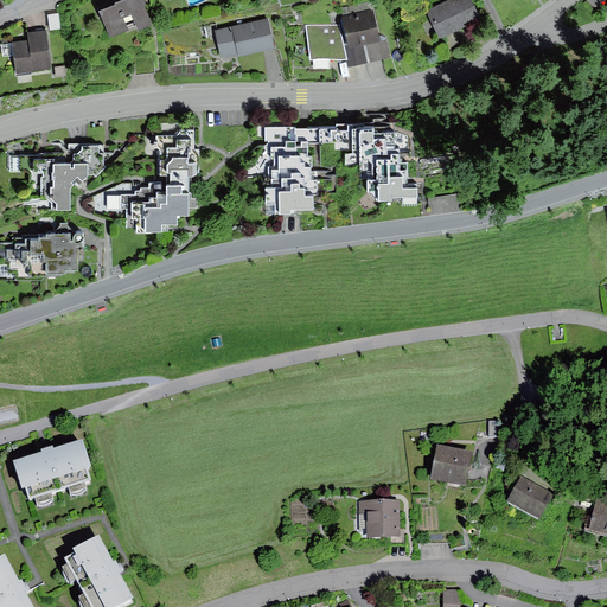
[(115,0),(100,7),(110,32),(138,20),(140,26),(152,21),(142,0),(115,0)]
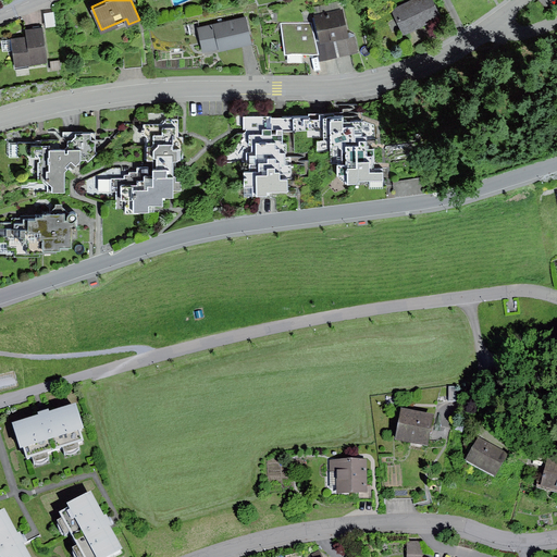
[(434,0),(409,0),(392,9),(403,33),(442,15),(434,0)]
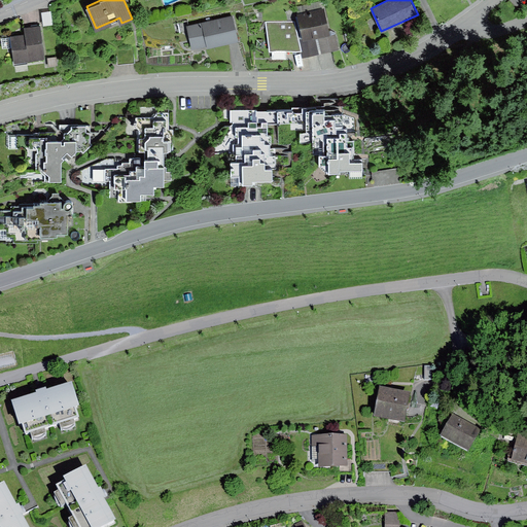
[(323,8),(299,14),(304,38),(299,39),(303,57),(339,48),(336,34),(329,36),(323,8)]
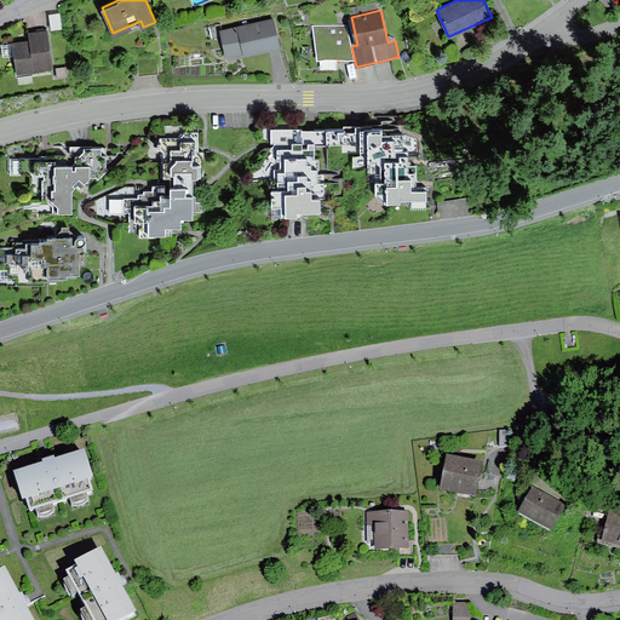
[(62,28),(61,12),(49,13),(50,29),(62,28)]
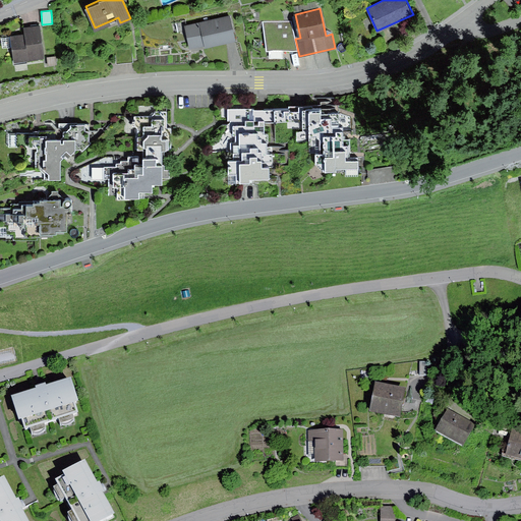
[(229,16),(186,27),(192,52),(235,41),(229,16)]
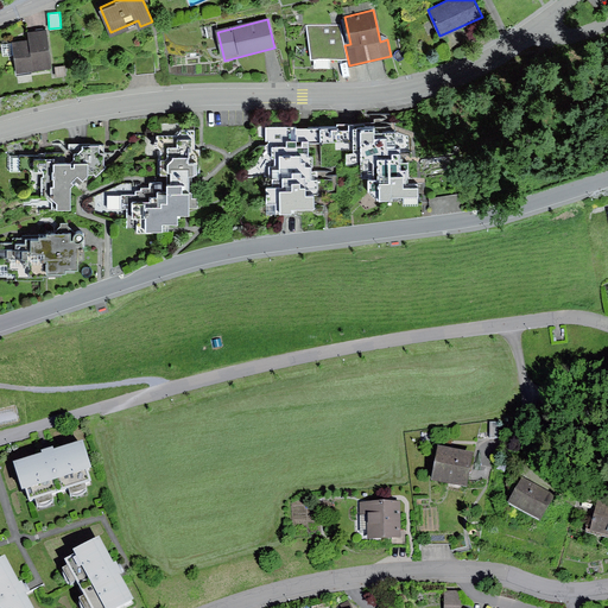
[(210,25),(201,27),(203,37),(213,35),(210,25)]
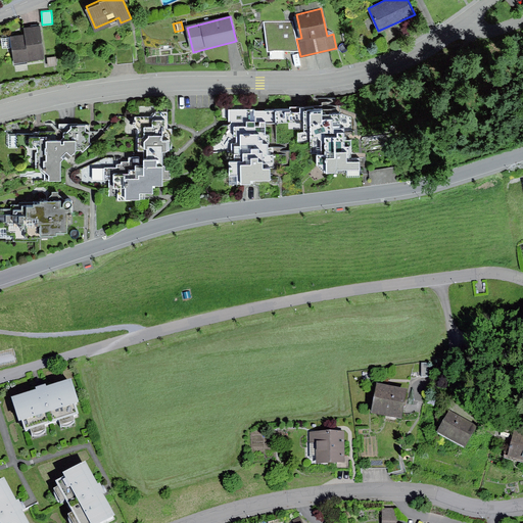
[(292,22),(264,21),(268,50),(299,50),(292,22)]
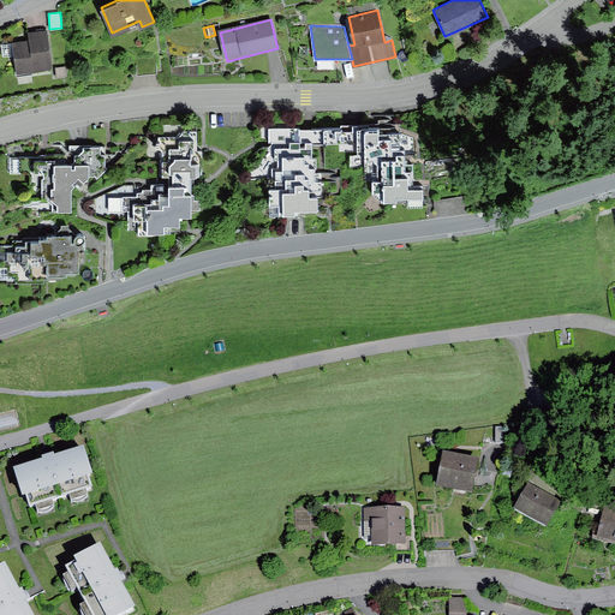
[(30,40),(13,41),(17,71),(53,66),(48,28),(29,30),(30,40)]
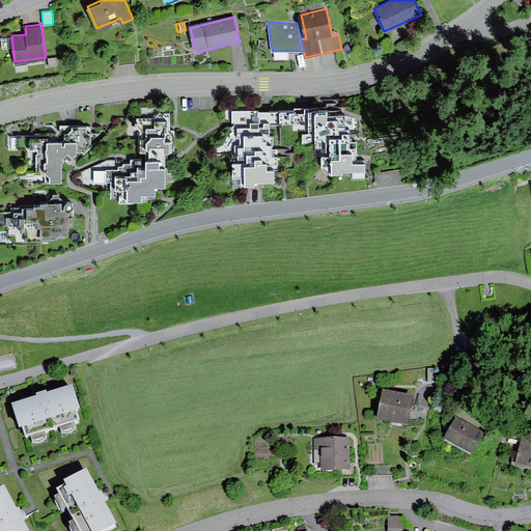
[(57,56),(48,57),(49,66),(58,65),(57,56)]
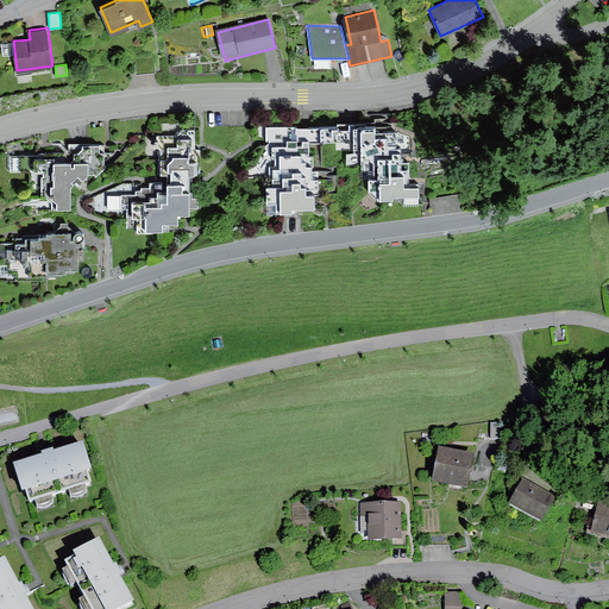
[(321,125),(321,143),(353,143),(353,151),(344,152),(344,167),(364,167),(364,159),(369,159),(369,192),(378,201),(395,200),(395,198),(421,196),(421,184),(406,184),(406,173),(402,173),(402,149),(399,149),(399,129),(376,130),(376,124),(356,124),(356,120),(349,120),(349,129),(339,129),(339,125),(321,125)]
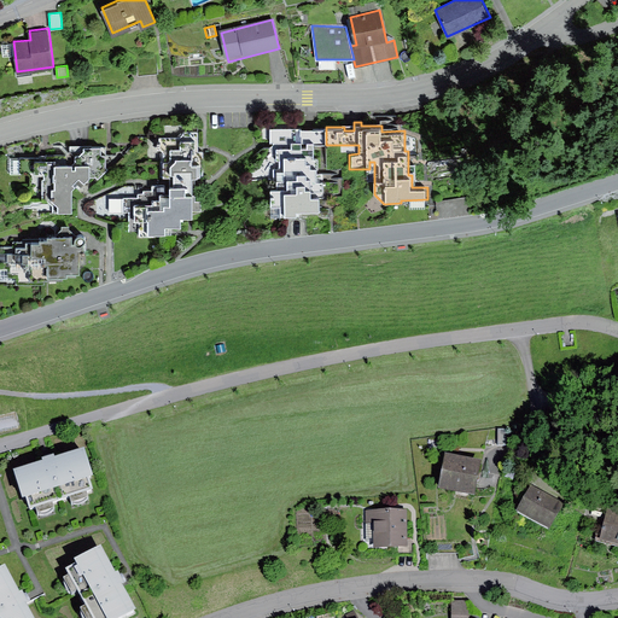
[(278,178),(286,178),(286,188),(270,188),(270,205),(281,205),(281,217),(297,217),(297,211),(319,211),(319,198),(310,198),(310,175),(318,175),(318,158),(313,158),(313,141),(299,141),(299,128),(272,128),(272,140),(293,140),(293,146),(278,146),(278,155),(284,155),(284,169),(278,169),(278,178)]
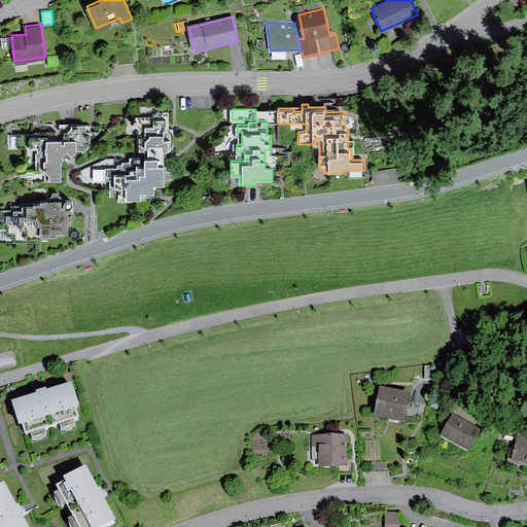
[(120,168),(103,168),(103,180),(110,180),(110,200),(146,200),(146,192),(154,192),(154,183),(165,183),(165,180),(173,180),(173,169),(167,169),(167,150),(169,150),(170,138),(164,138),(164,130),(167,130),(167,126),(169,126),(169,111),(156,111),(153,116),(138,116),(138,149),(145,149),(145,165),(138,165),(138,163),(124,163),(124,166),(120,166),(120,168)]
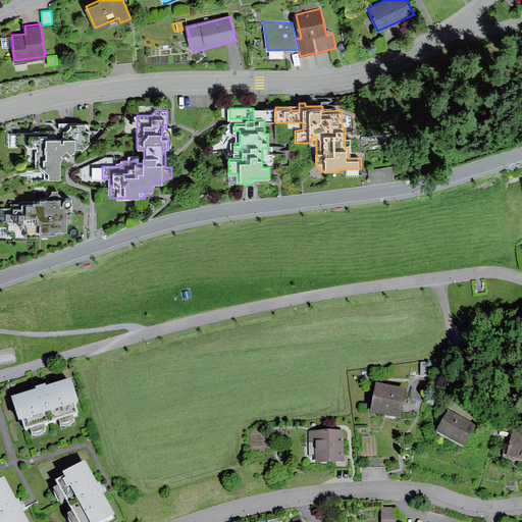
[(48,132),(7,132),(7,148),(36,148),(36,169),(45,169),(49,173),(49,179),(61,179),(61,159),(64,156),(61,154),(67,149),(71,154),(76,149),(76,144),(89,144),(89,129),(87,129),(87,121),(59,121),(59,126),(63,132),(63,140),(61,140),(61,136),(48,136),(48,132)]
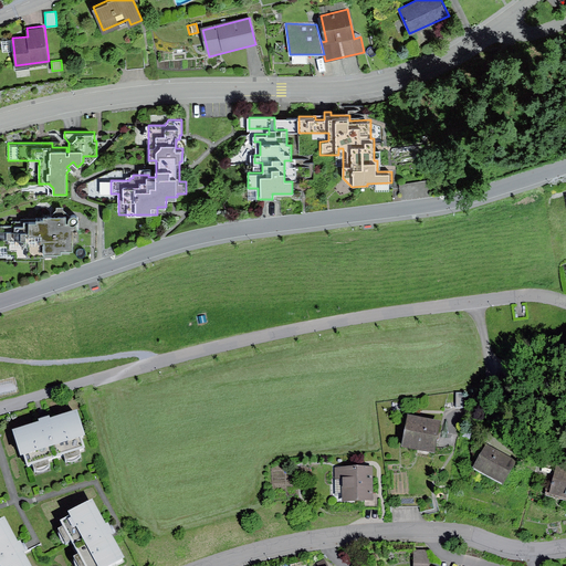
[(25,226),(0,224),(0,245),(9,245),(9,252),(16,252),(16,258),(44,257),(44,252),(60,252),(62,249),(73,249),(73,241),(80,241),(80,222),(77,222),(80,219),(79,215),(75,213),(71,213),(70,216),(70,221),(66,221),(66,213),(43,213),(43,217),(37,217),(37,219),(30,219),(30,220),(25,220),(25,226)]
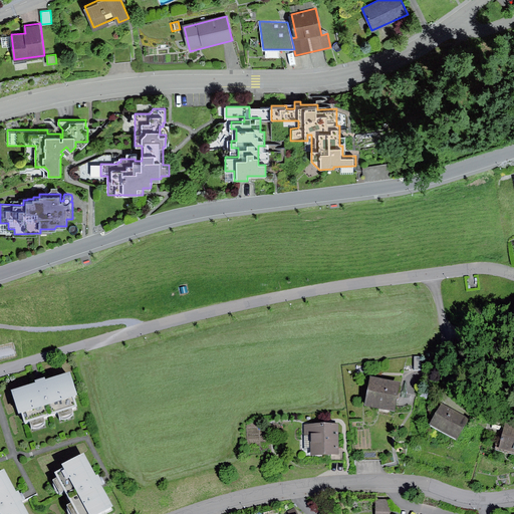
[(414,357),(414,370),(422,370),(422,357),(414,357)]
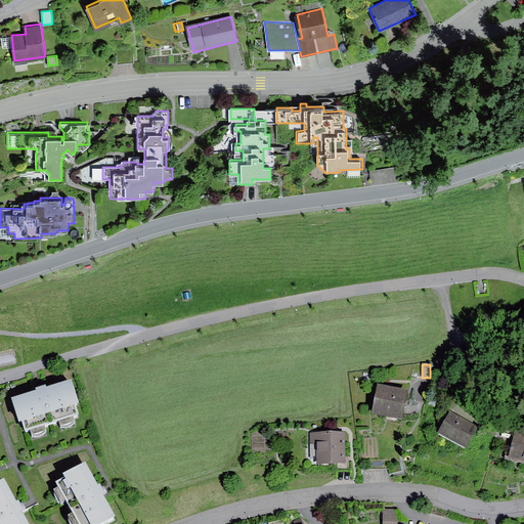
[(37,392),(11,400),(18,423),(20,424),(24,435),(80,420),(77,406),(79,404),(72,381),(47,388),(45,387),(41,388),(37,389),(37,392)]
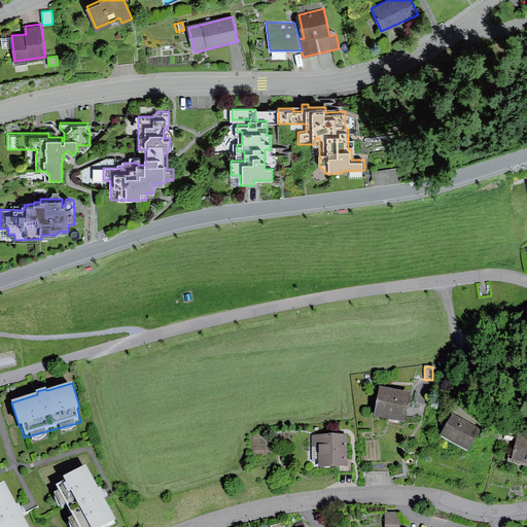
[(414,397),(384,390),(378,418),(407,425),(414,397)]
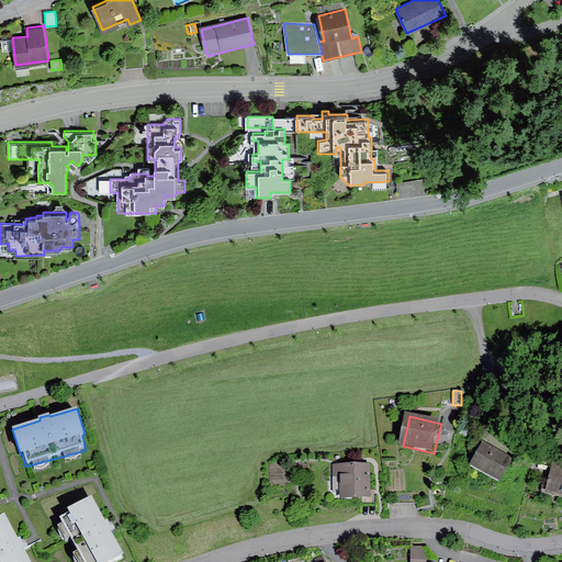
[(516,461),(487,445),(474,465),(504,483),(516,461)]
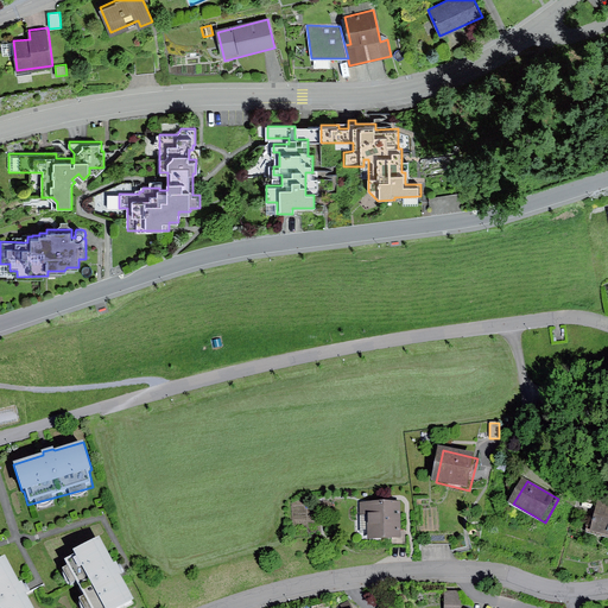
[(401,502),(360,502),(360,513),(366,513),(366,542),(403,542),(401,502)]
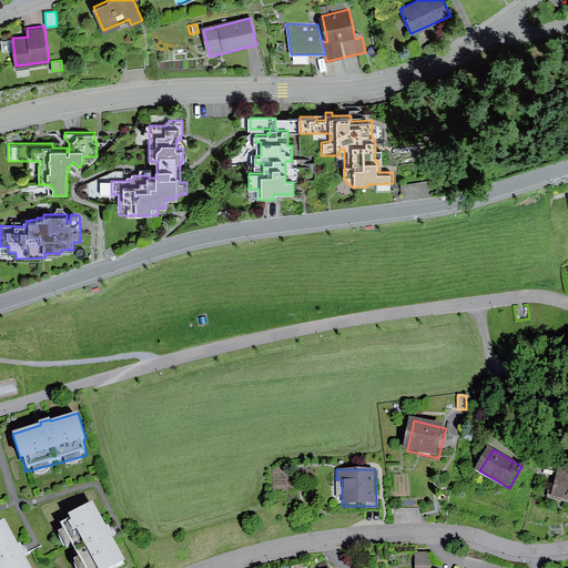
[(554,485),(551,484),(548,498),(567,503),(567,472),(558,469),(557,473),(554,485)]
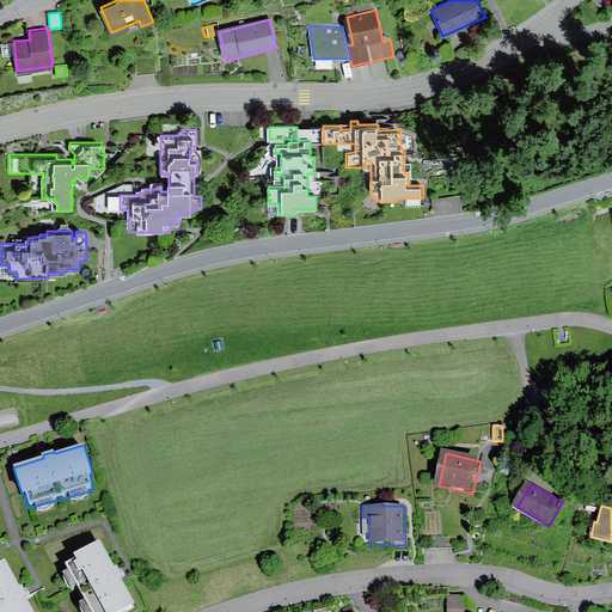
[(78,560),(68,564),(93,611),(123,611),(135,606),(121,580),(123,577),(121,571),(117,565),(114,567),(101,543),(75,556),(78,560)]
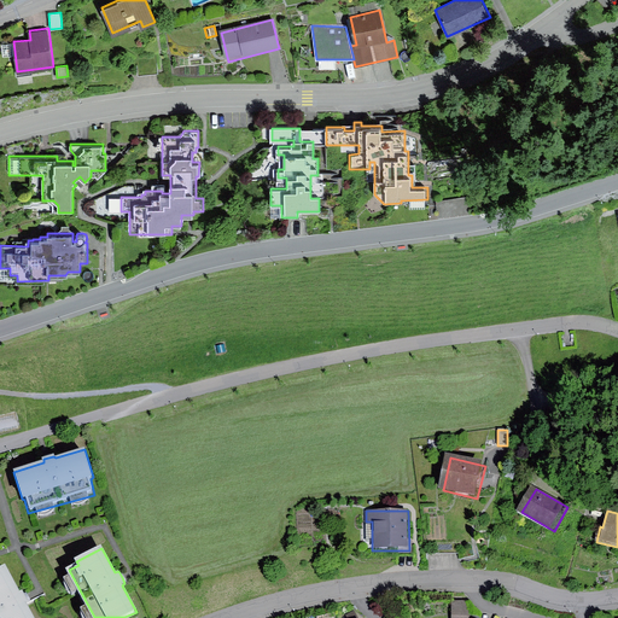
[(19,595),(4,566),(0,569),(0,617),(34,617),(27,605),(31,604),(28,596),(24,592),(19,595)]
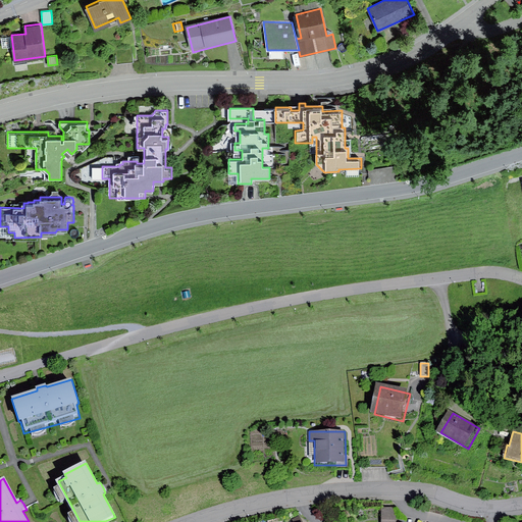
[(394,508),(381,508),(380,521),(396,521),(396,516),(394,508)]
